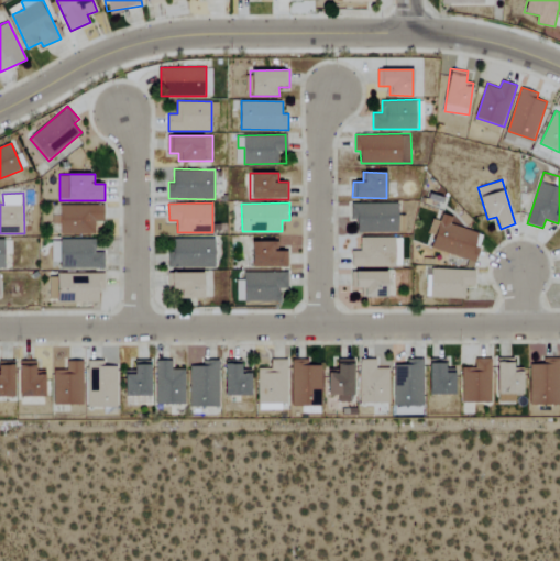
[(352,202),(352,219),(357,219),(357,231),(398,231),(398,202),(352,202)]
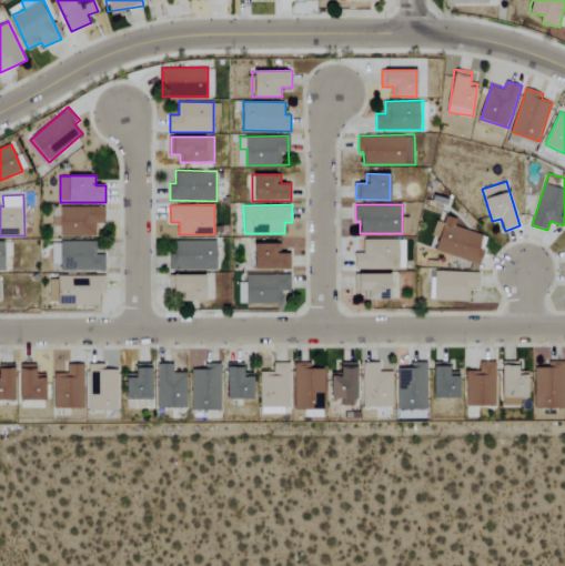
[(106,205),(61,206),(61,235),(97,235),(97,222),(106,222),(106,205)]
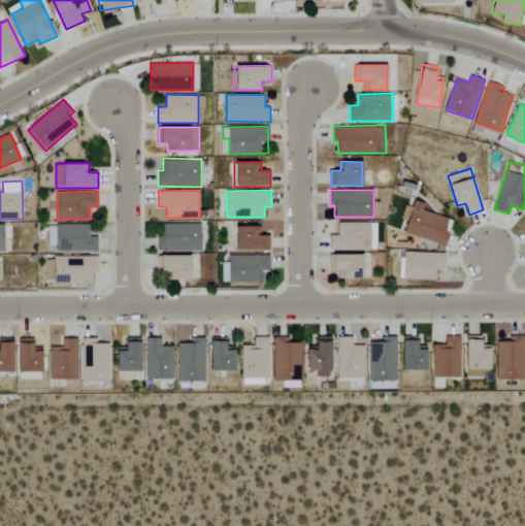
[(425,209),(426,202),(415,199),(414,205),(406,204),(403,218),(408,219),(404,234),(447,244),(450,231),(446,230),(449,216),(425,209)]
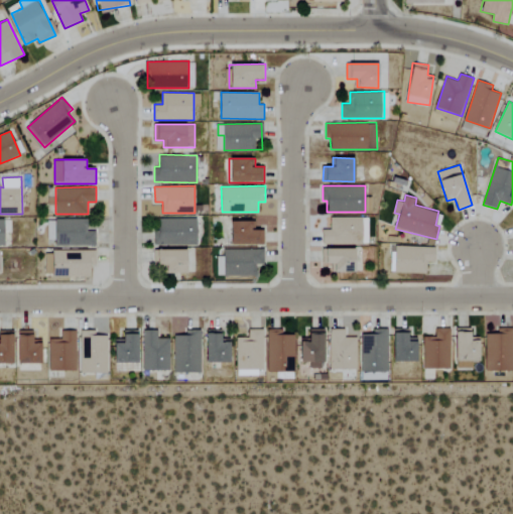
[(370,217),(331,217),(331,229),(323,229),(323,244),(370,244),(370,217)]
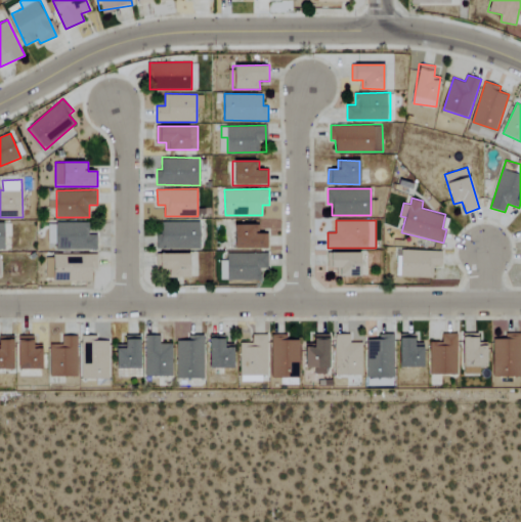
[(90,222),(56,221),(56,249),(97,249),(97,234),(90,234),(90,222)]
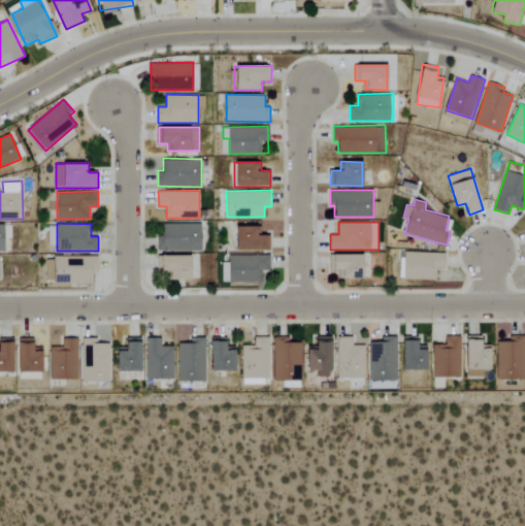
[(201,223),(163,223),(163,235),(159,235),(158,250),(201,251),(201,223)]
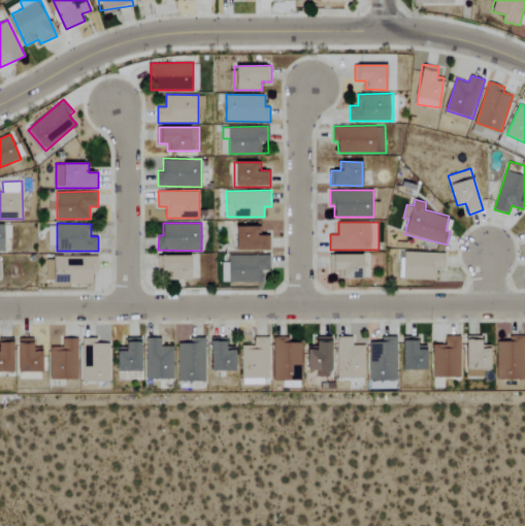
[(235,226),(235,251),(271,251),(271,235),(262,235),(262,226),(235,226)]
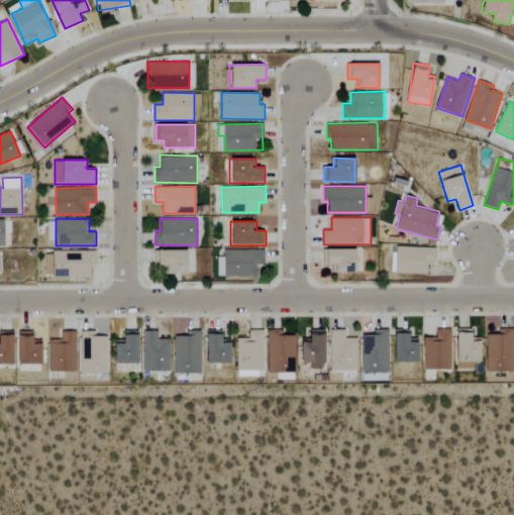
[(428,274),(428,262),(436,262),(436,246),(397,245),(396,273),(428,274)]
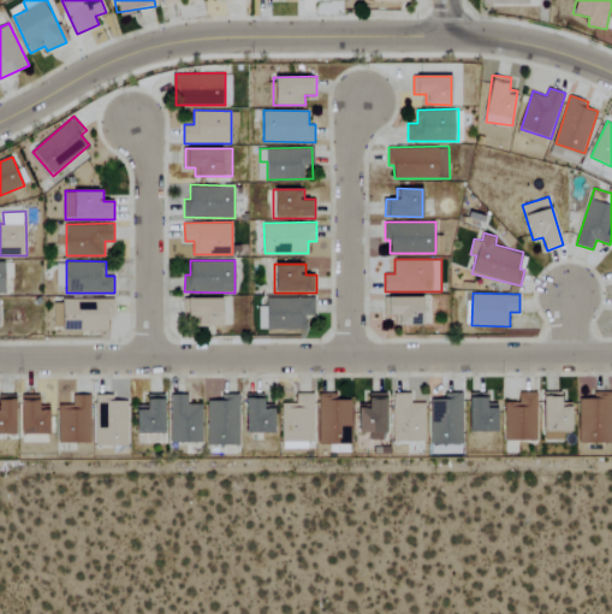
[(261,329),(307,329),(307,316),(316,316),(315,296),(268,297),(268,305),(260,305),(261,329)]
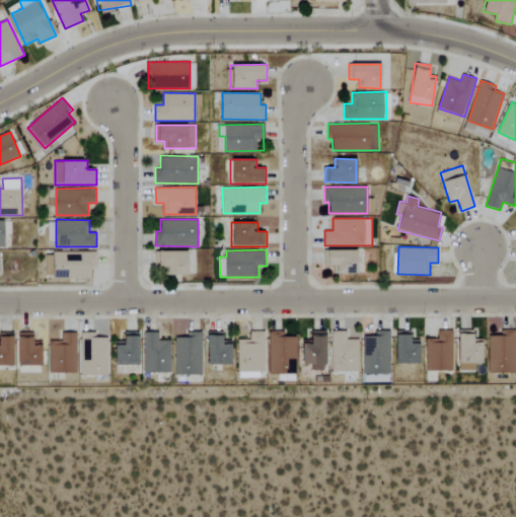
[(336,274),(358,274),(358,249),(325,250),(326,266),(336,266),(336,274)]
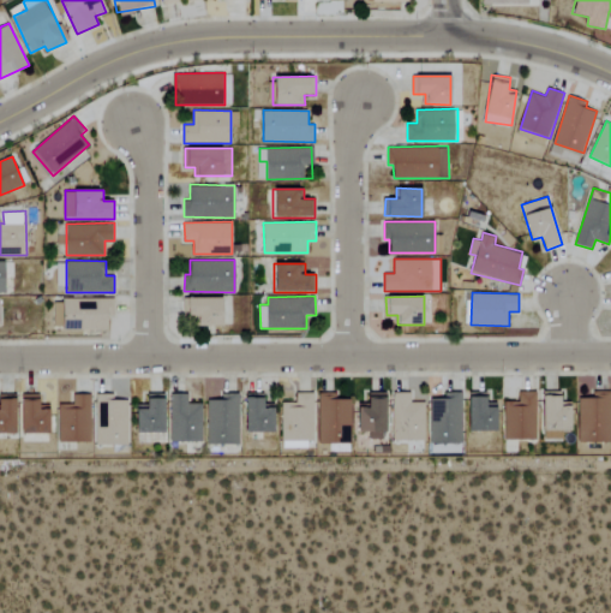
[(55,297),(54,328),(108,329),(108,316),(115,316),(115,298),(55,297)]
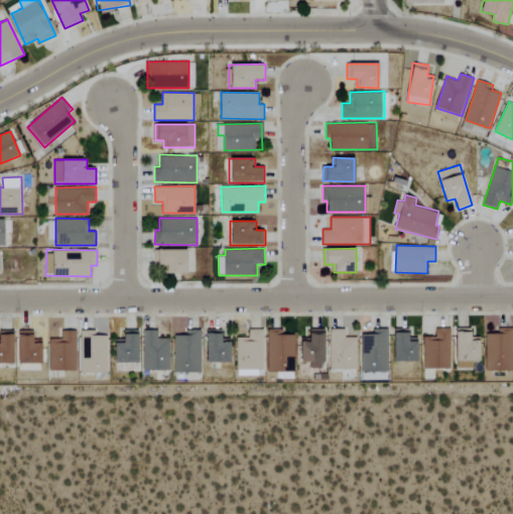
[(165,273),(187,274),(187,250),(156,249),(155,264),(165,265),(165,273)]
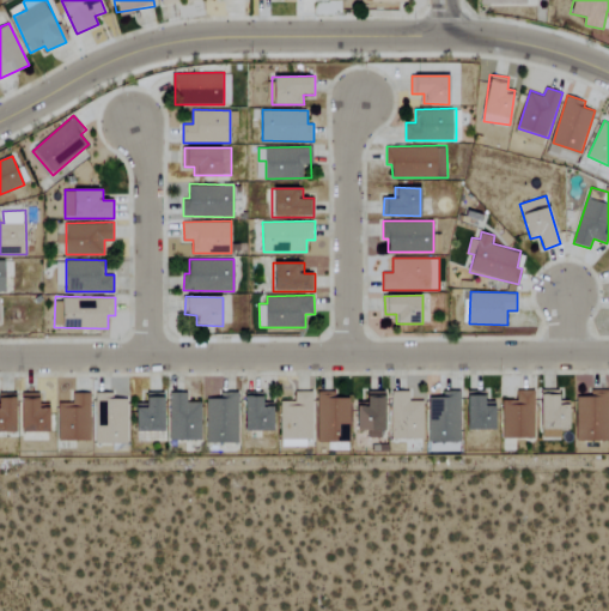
[(461,451),(462,389),(444,388),(444,395),(432,395),(431,449),(461,451)]
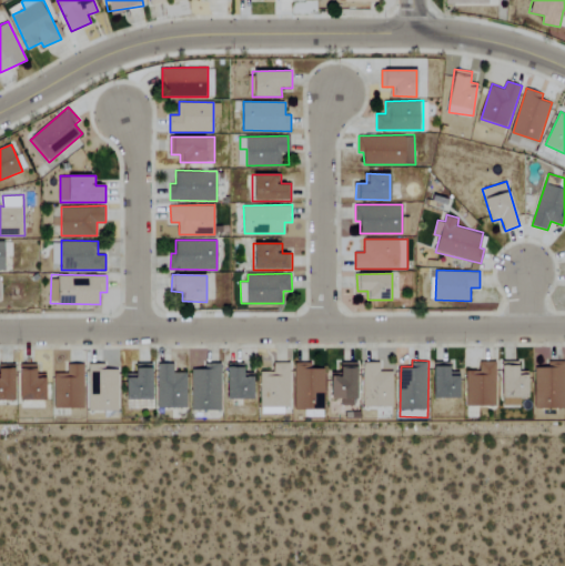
[(467,369),(468,405),(497,404),(497,360),(481,360),(481,369),(467,369)]
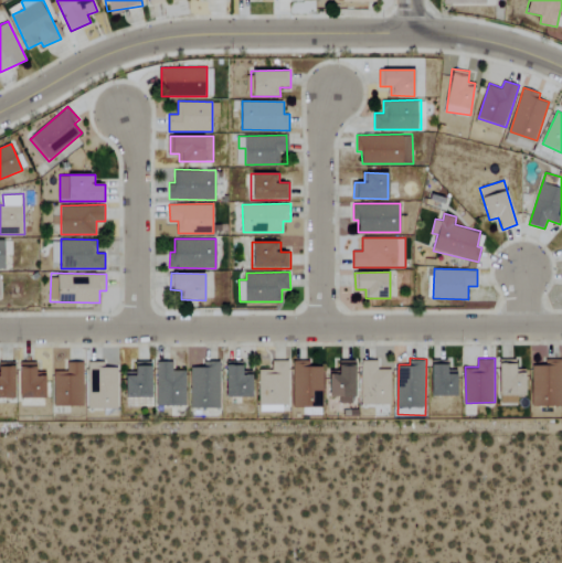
[(561,358),(545,358),(545,363),(533,363),(533,405),(561,404),(561,358)]
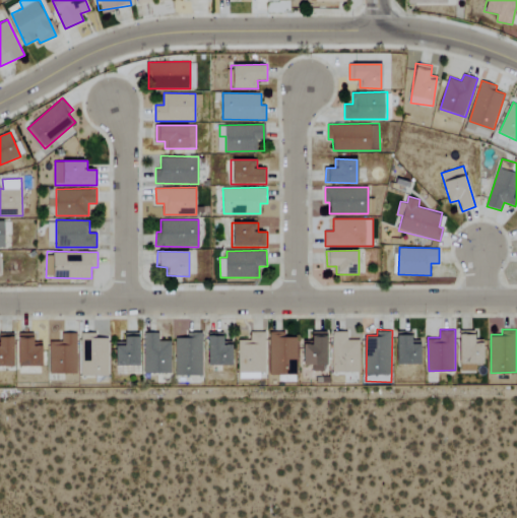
[(241,378),(267,377),(266,330),(251,331),(252,339),(240,339),(241,378)]
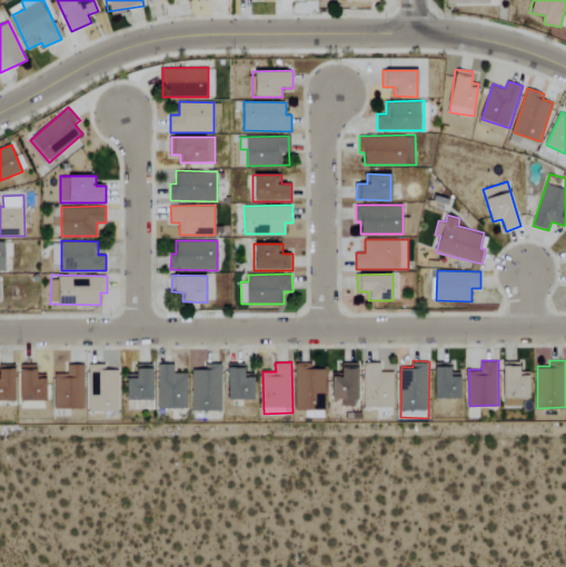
[(331,397),(344,397),(344,405),(357,405),(358,362),(340,361),(340,375),(331,375),(331,397)]
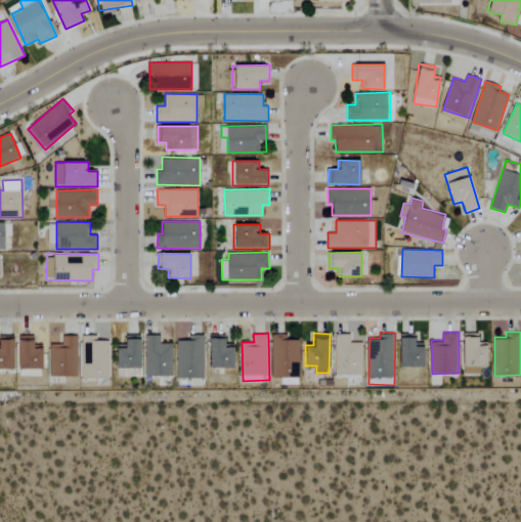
[(364,342),(352,342),(352,333),(337,333),(337,374),(364,374),(364,342)]
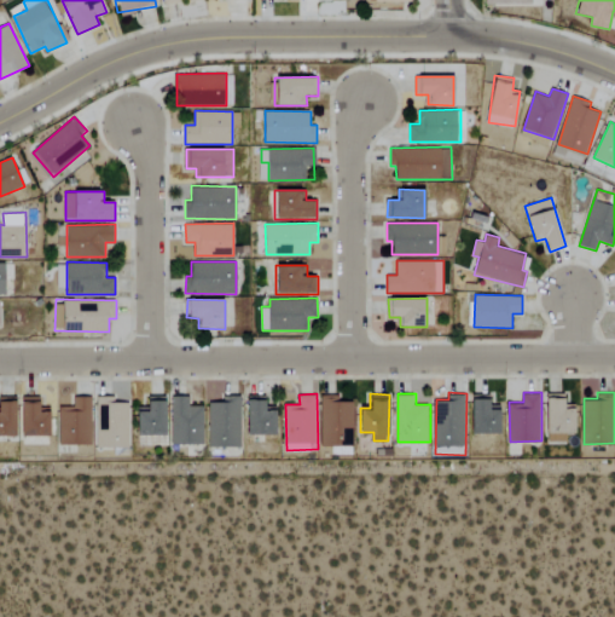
[(59,405),(61,444),(93,443),(92,395),(74,395),(74,404),(59,405)]
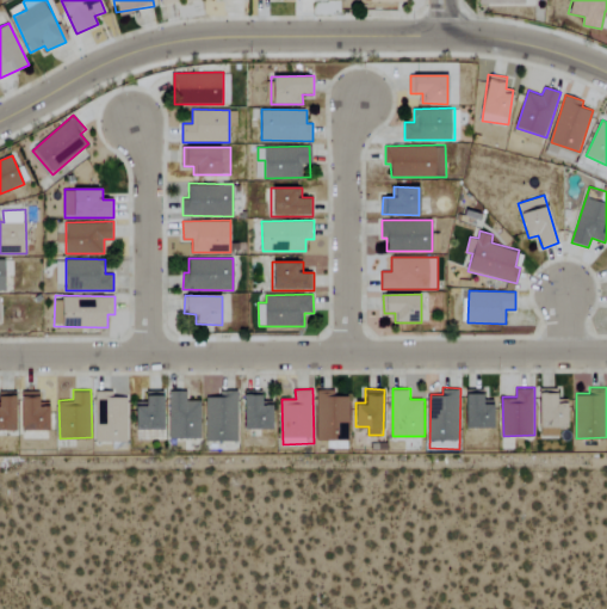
[(171,437),(202,437),(203,399),(187,399),(189,389),(171,389),(171,437)]
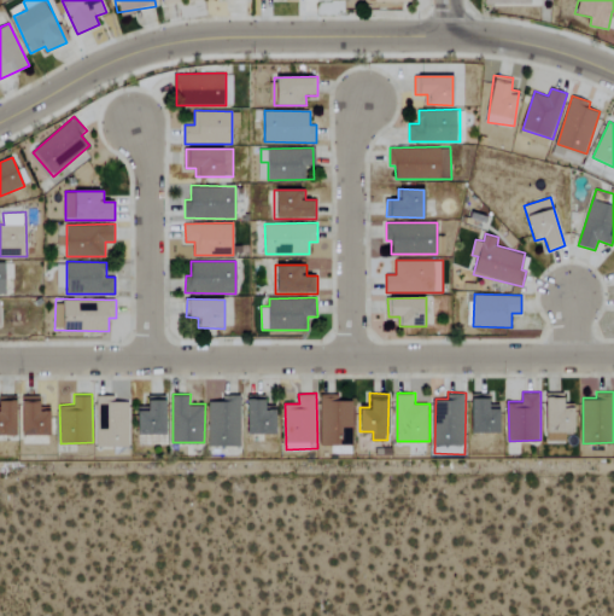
[(210,400),(210,445),(241,445),(243,394),(222,394),(222,400),(210,400)]
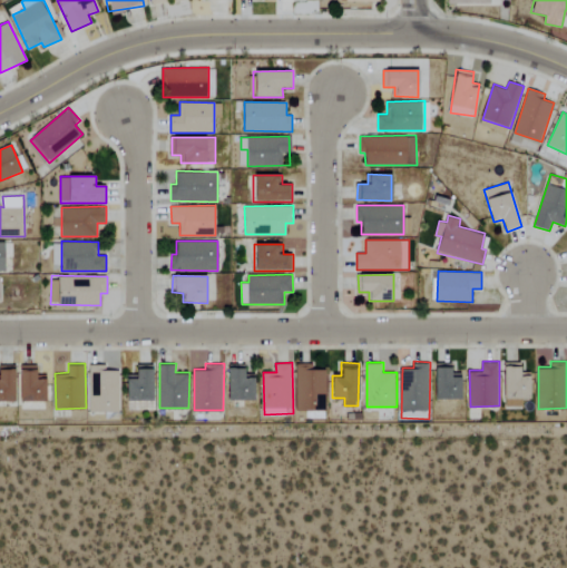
[(326,368),(314,368),(314,363),(297,363),(297,410),(309,410),(309,417),(326,417),(326,368)]
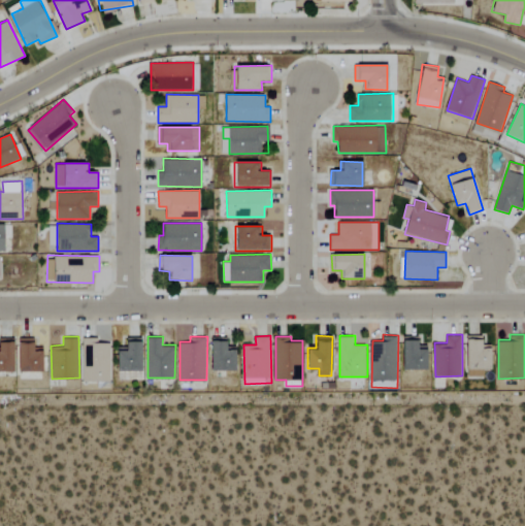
[(466,367),(490,368),(491,347),(482,347),(482,336),(466,336),(466,367)]
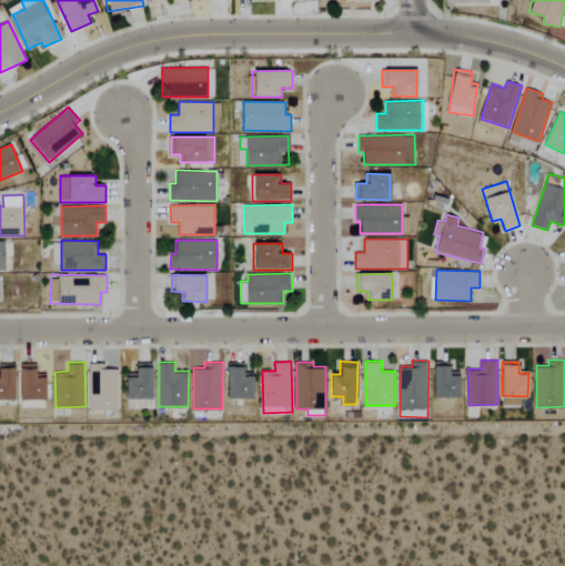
[(46,398),(46,375),(36,375),(36,363),(19,363),(19,397),(46,398)]
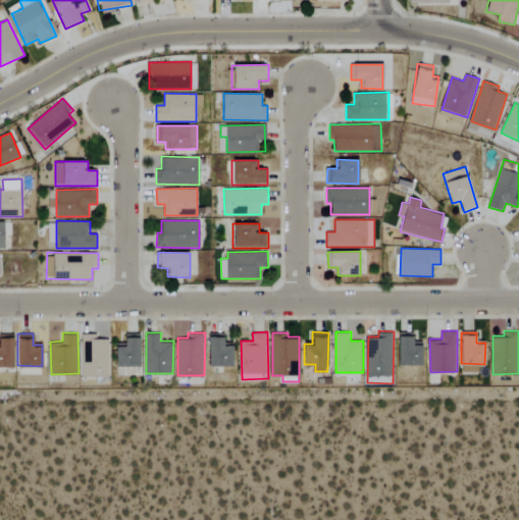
[(139,366),(140,334),(123,333),(123,343),(116,343),(115,365),(139,366)]
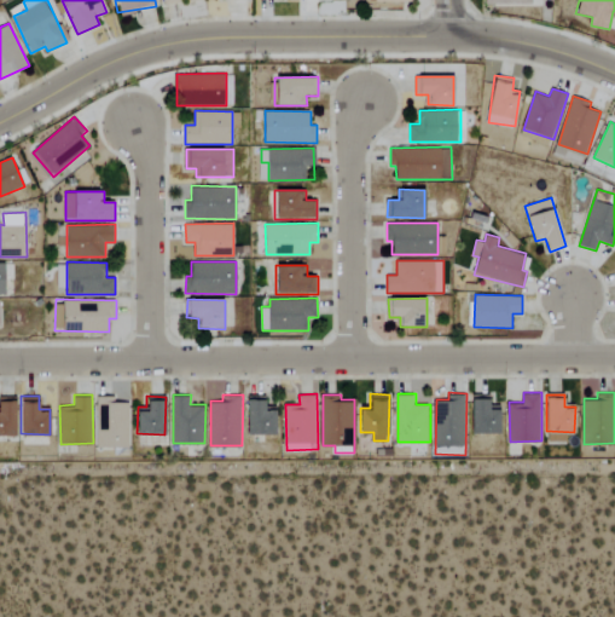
[(473,432),(500,432),(500,408),(489,408),(489,397),(471,397),(473,432)]
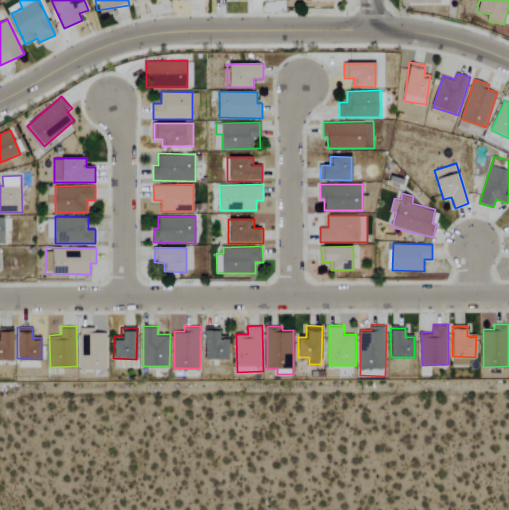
[(0,358),(13,358),(12,329),(0,329),(0,358)]
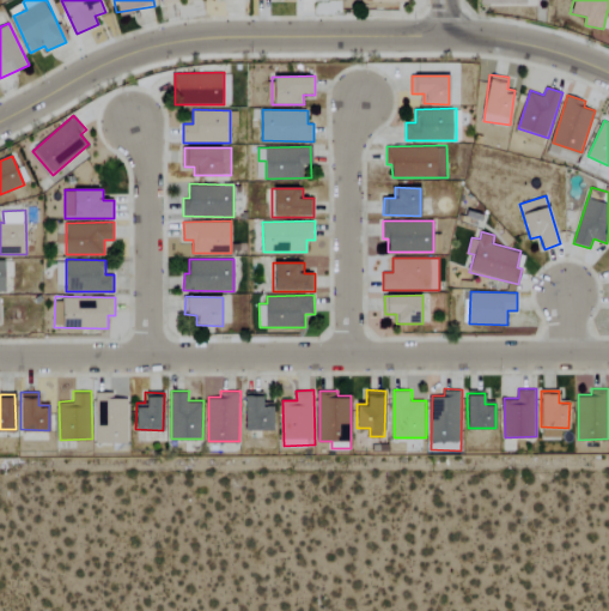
[(244,429),(273,429),(274,404),(263,404),(263,394),(245,394),(244,429)]
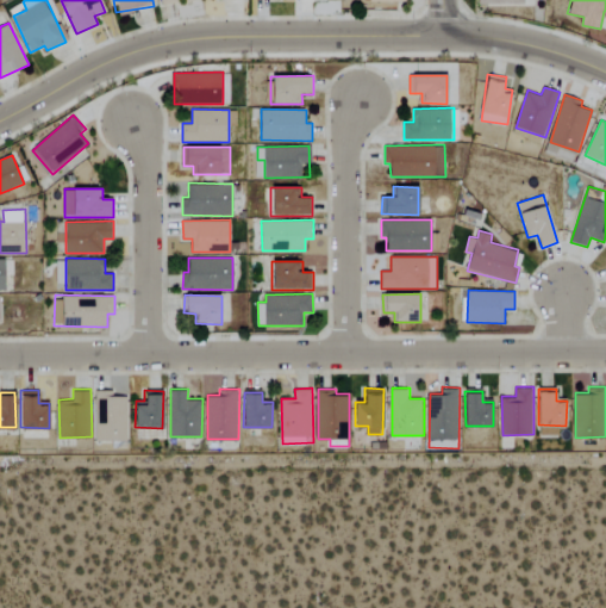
[(127,440),(129,395),(105,395),(105,421),(98,421),(97,439),(127,440)]
